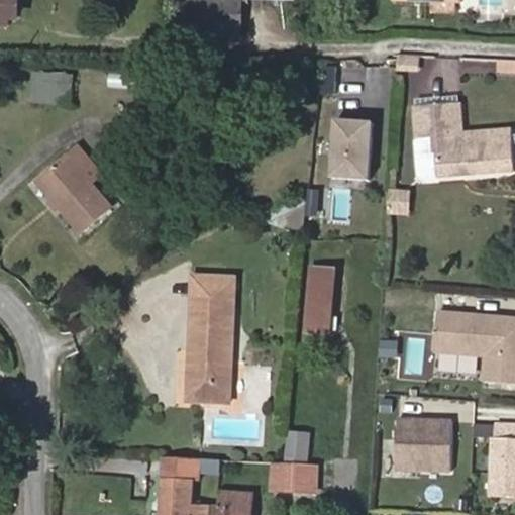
[(0,0),(0,23),(9,24),(9,17),(9,0),(0,0)]
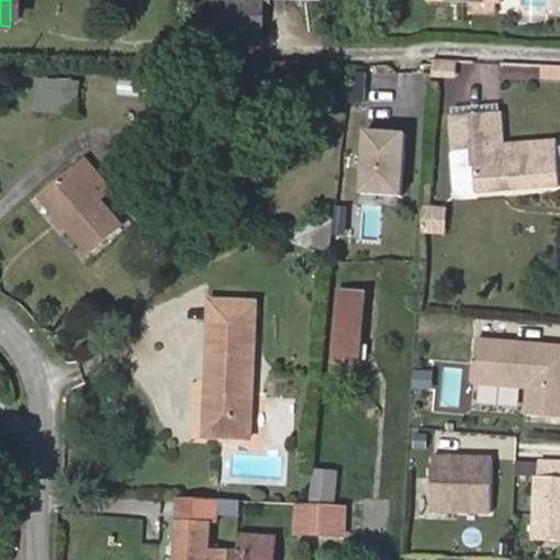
[(20,19),(20,0),(10,0),(10,19),(20,19)]
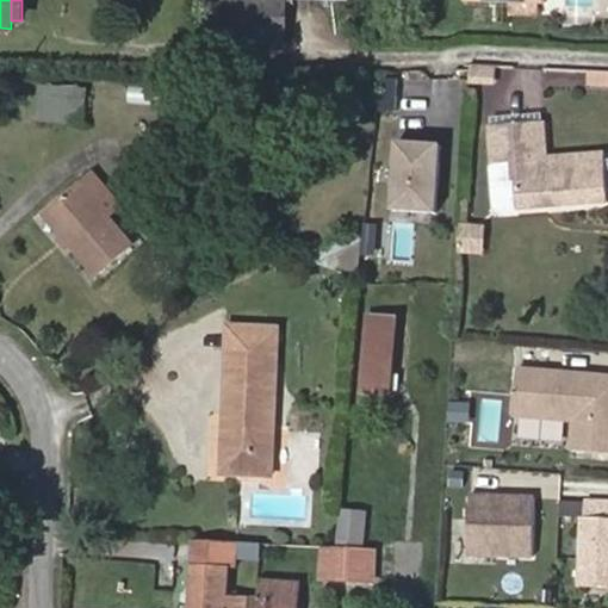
[(231,0),(230,39),(285,42),(285,0),(231,0)]
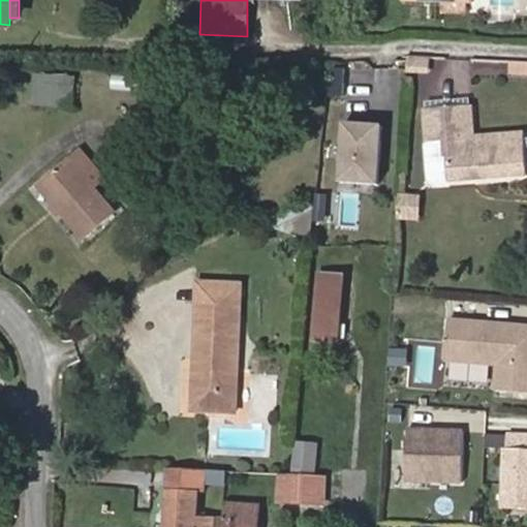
[(440,0),(440,10),(466,10),(467,0),(440,0)]
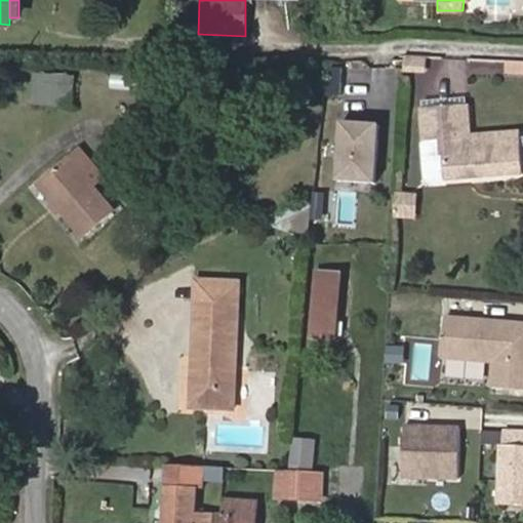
[(423,69),(423,54),(403,53),(402,68),(423,69)]
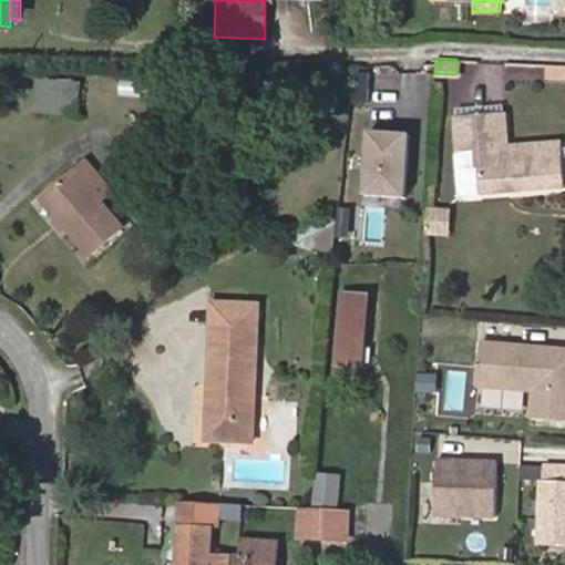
[(564,63),(544,63),(544,76),(564,76),(564,63)]
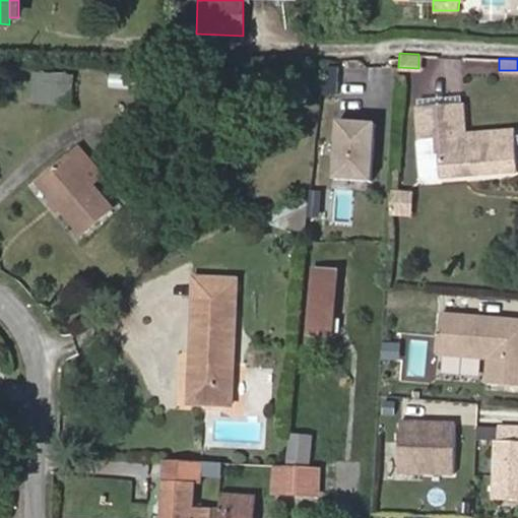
[(339,92),(341,68),(321,66),(319,91),(339,92)]
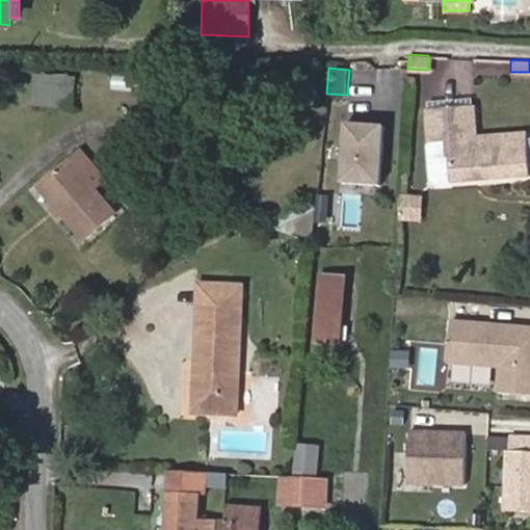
[(73,107),(75,74),(32,72),(30,104),(73,107)]
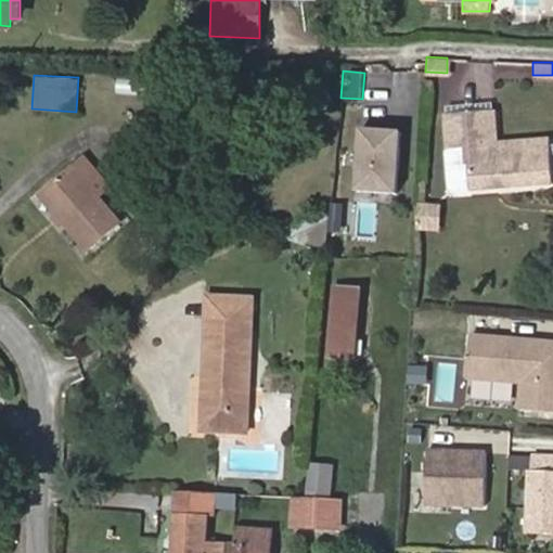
[(552,181),(552,176),(550,137),(496,141),(493,107),(444,112),(447,148),(449,146),(445,153),(448,184),(452,190),(488,187),(488,181),(499,180),(499,187),(552,181)]
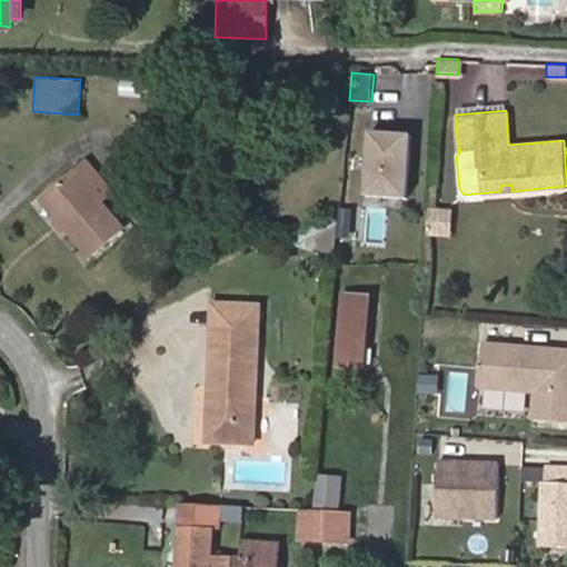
[(416,198),(420,135),(378,132),(374,195),(416,198)]
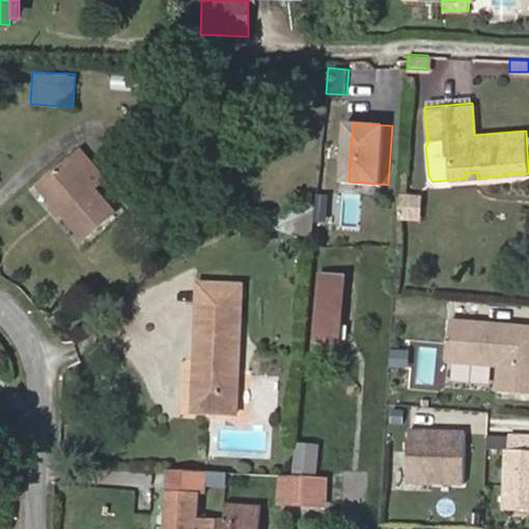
[(104,178),(79,148),(68,158),(93,187),(104,178)]
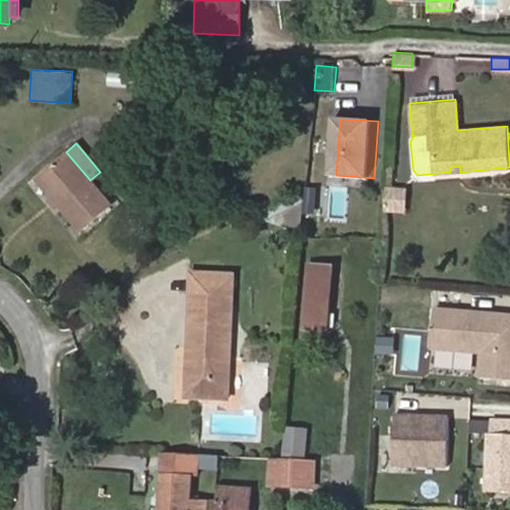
[(90,180),(66,152),(36,177),(80,229),(110,204),(90,180)]
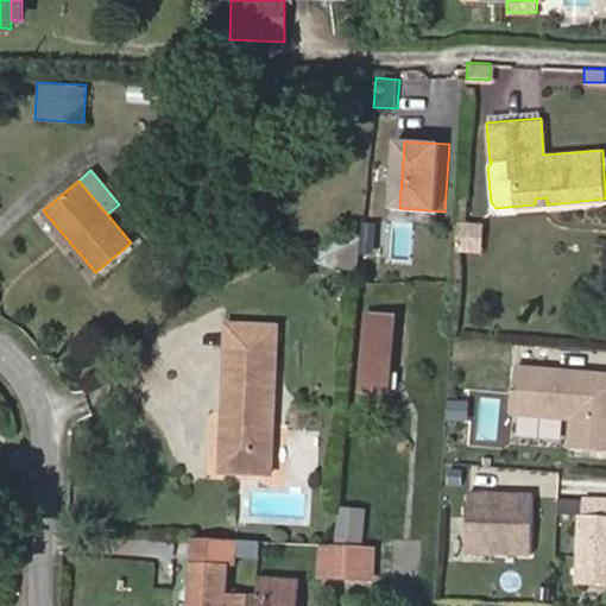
[(483,253),(485,222),(456,221),(455,251),(483,253)]
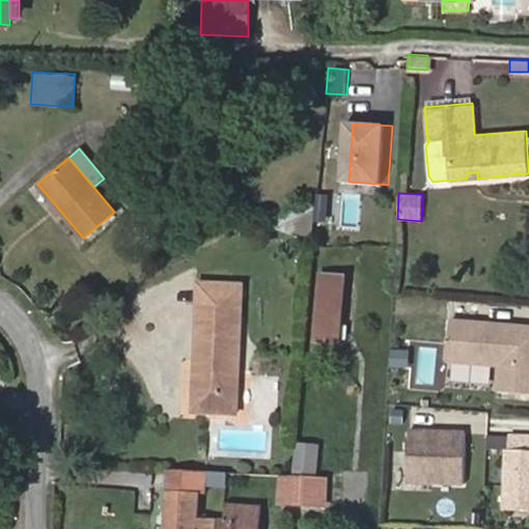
[(337,341),(343,274),(319,272),(313,339),(337,341)]
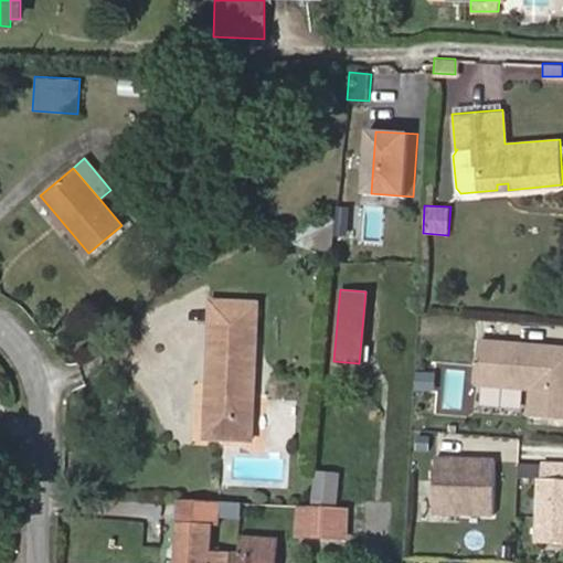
[(257,443),(265,301),(212,298),(204,441),(257,443)]
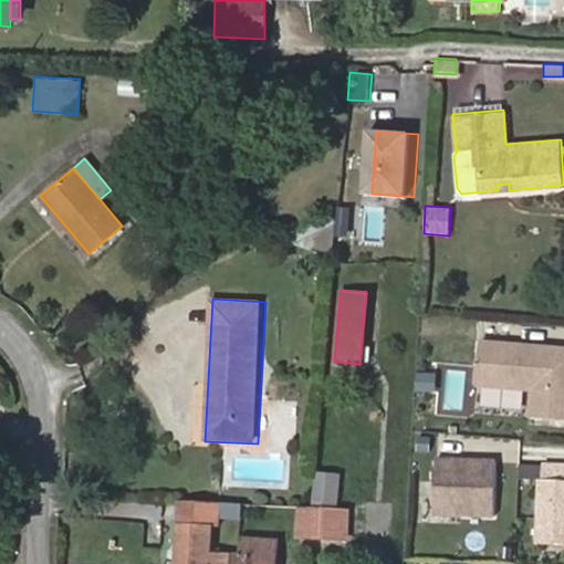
[(563,418),(563,346),(481,340),(478,386),(534,390),(533,416),(563,418)]
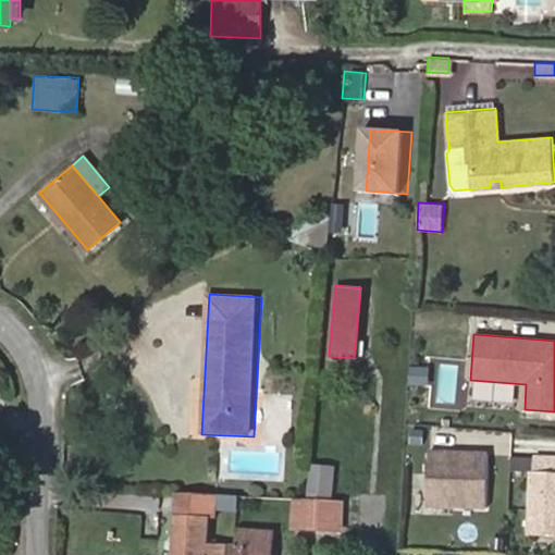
[(201,378),(192,378),(189,433),(200,433),(201,378)]
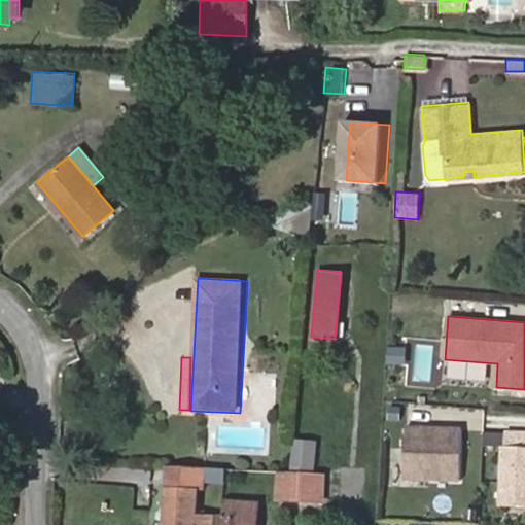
[(464,481),(465,427),(407,426),(406,480),(464,481)]
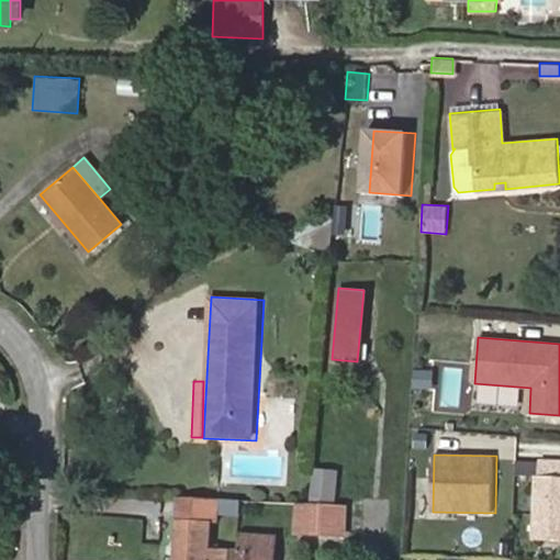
[(559,540),(559,459),(542,459),(541,478),(538,478),(535,539),(559,540)]
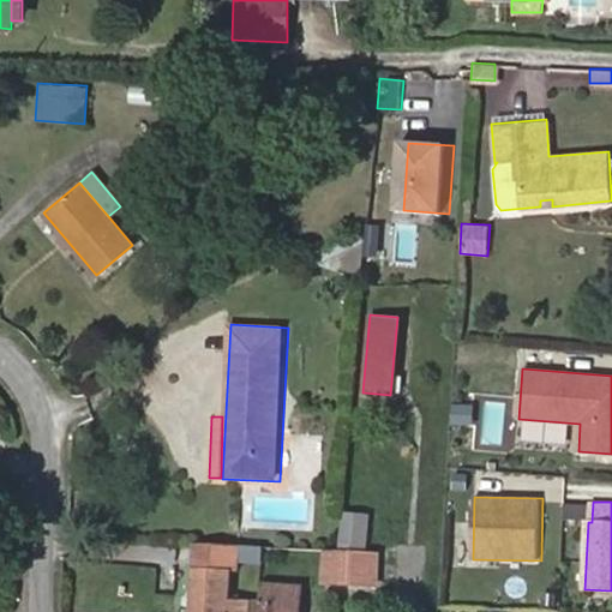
[(365,550),(367,514),(342,511),(339,549),(365,550)]
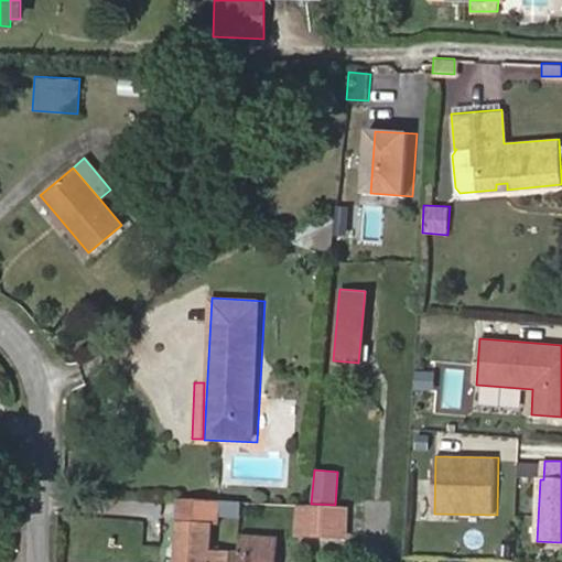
[(226,561),(227,550),(208,549),(209,521),(217,521),(218,511),(218,499),(179,497),(174,561),(226,561)]
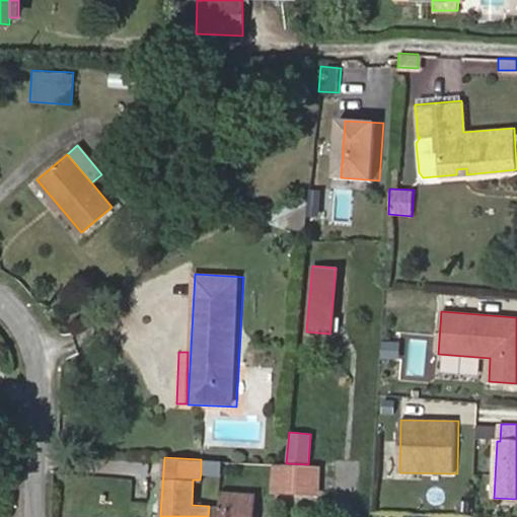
[(221,471),(222,460),(201,459),(201,470),(221,471)]
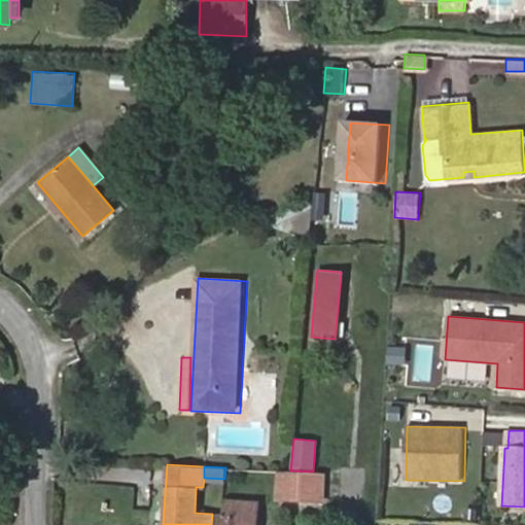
[(321,499),(323,471),(313,471),(290,470),(278,469),(277,497),(321,499)]
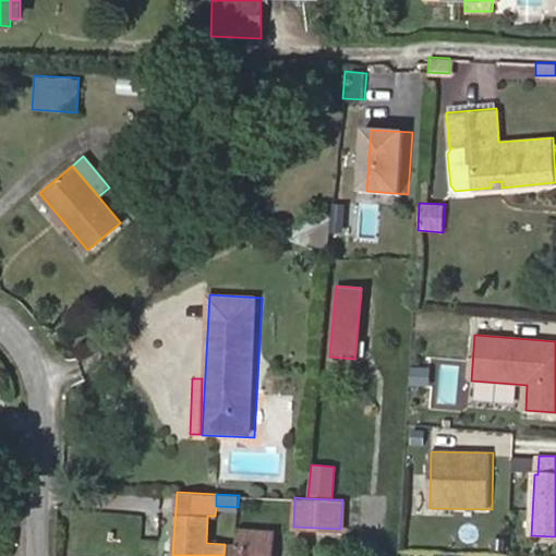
[(265,555),(272,555),(273,532),(236,530),(232,555),(265,555)]
